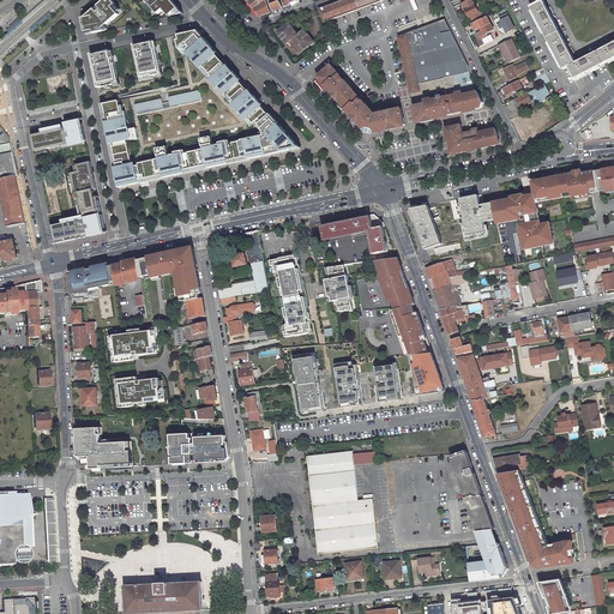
[(83,18),(86,35),(104,31),(103,28),(107,24),(119,14),(113,7),(115,4),(112,0),(109,0),(108,1),(106,0),(104,0),(85,18),(83,18)]
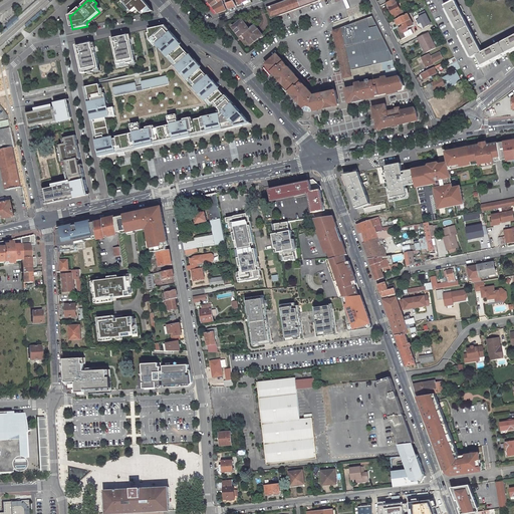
[(150,7),(143,0),(121,0),(133,11),(137,7),(142,13),(150,7)]
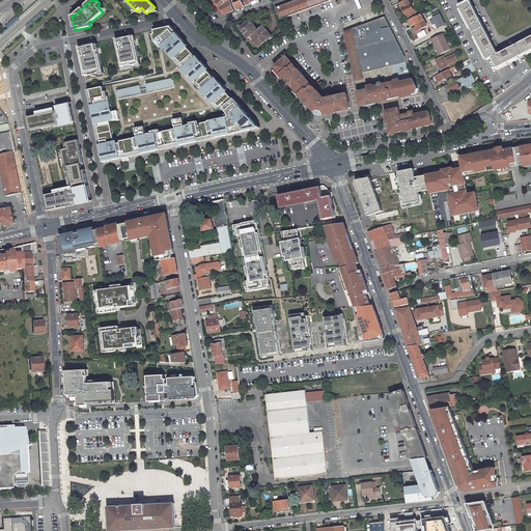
[(216,0),(221,7),(225,11),(234,8),(231,0),(233,0),(236,7),(245,4),(242,0),(216,0)]
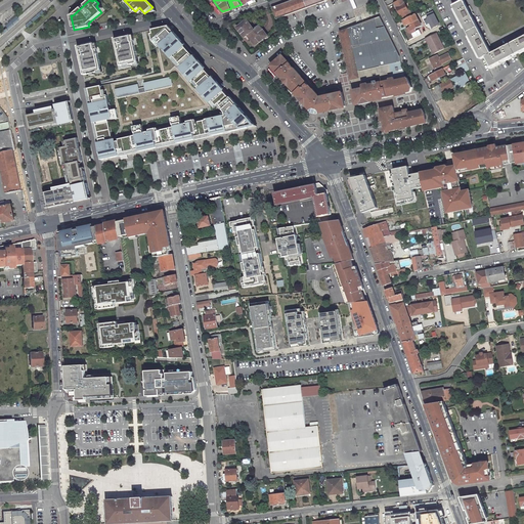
[(290,0),(273,6),(277,17),(324,0),(290,0)]
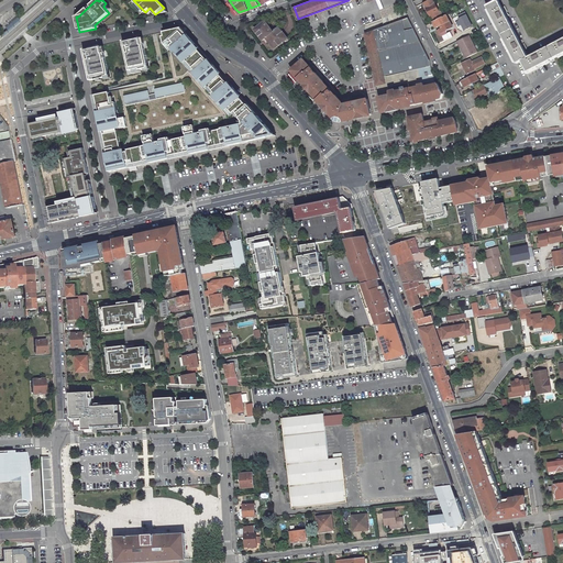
[(441,11),(435,2),(434,0),(428,0),(424,2),(432,17),(441,11)]
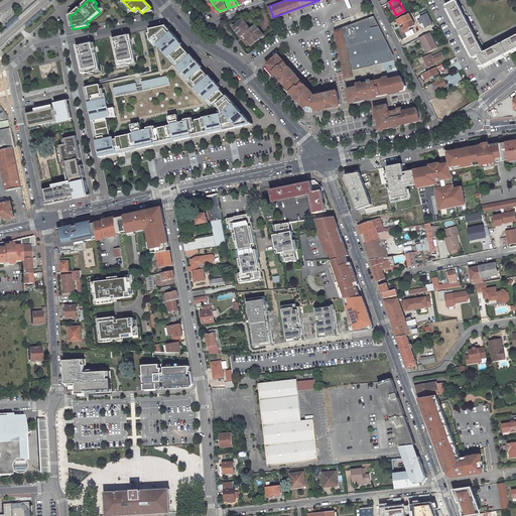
[(459,0),(447,6),(475,58),(480,55),(485,67),(515,49),(515,33),(515,34),(515,36),(492,49),(490,47),(485,50),(483,46),(485,44),(483,39),(480,41),(465,12),(467,10),(465,5),(462,7),(459,0)]
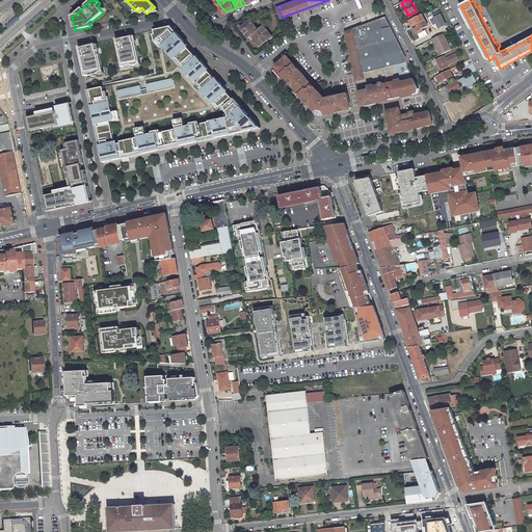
[(443,4),(436,7),(439,10),(440,9),(444,18),(448,16),(449,15),(443,4)]
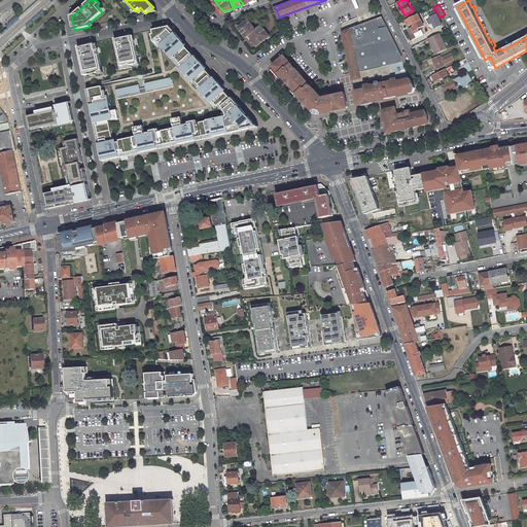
[(419,13),(407,20),(409,26),(413,24),(414,26),(410,28),(412,32),(415,33),(419,31),(418,28),(422,27),(424,32),(435,27),(432,21),(425,25),(423,21),(419,13)]
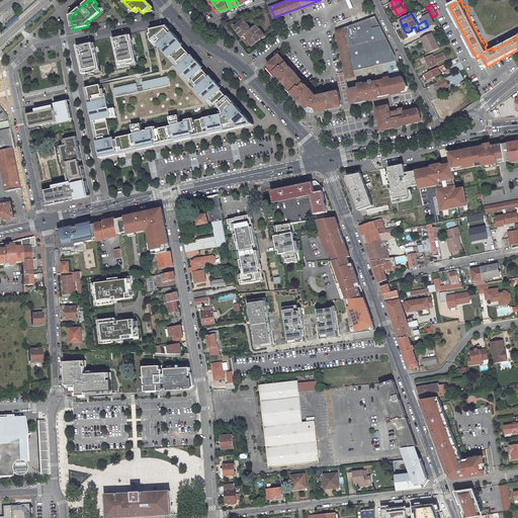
[(376,15),(337,30),(347,79),(347,78),(350,88),(349,89),(352,102),(374,97),(380,96),(407,90),(409,86),(403,75),(399,67),(396,55),(376,15)]
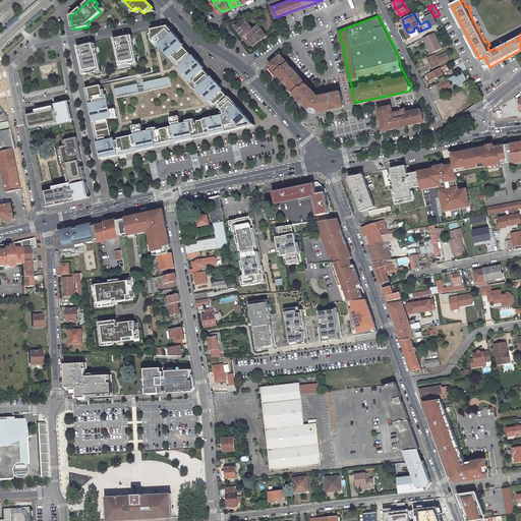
[(435,17),(435,19),(432,20),(436,27),(439,26),(437,22),(442,20),(439,15),(435,17)]
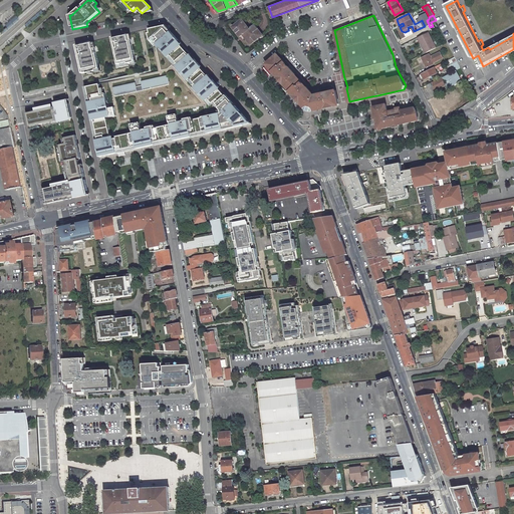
[(261,34),(258,30),(260,29),(255,23),(249,27),(242,18),(233,25),(240,35),(243,33),(250,42),(261,34)]
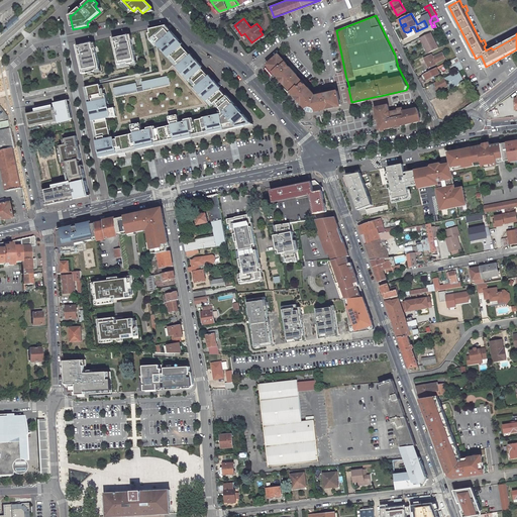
[(86,88),(101,159),(159,146),(255,126),(169,26),(156,28),(151,29),(152,42),(222,114),(182,123),(181,116),(171,117),(173,125),(145,130),(143,124),(134,125),(135,134),(114,138),(110,121),(120,118),(118,108),(113,109),(108,94),(106,95),(103,84),(86,88)]
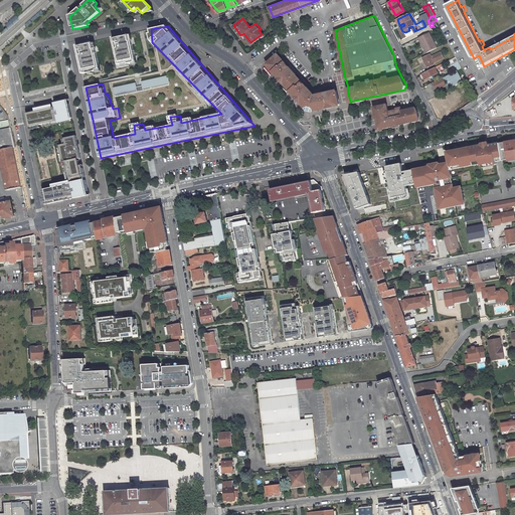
[(430,31),(418,37),(422,45),(424,44),(428,52),(438,47),(430,31)]
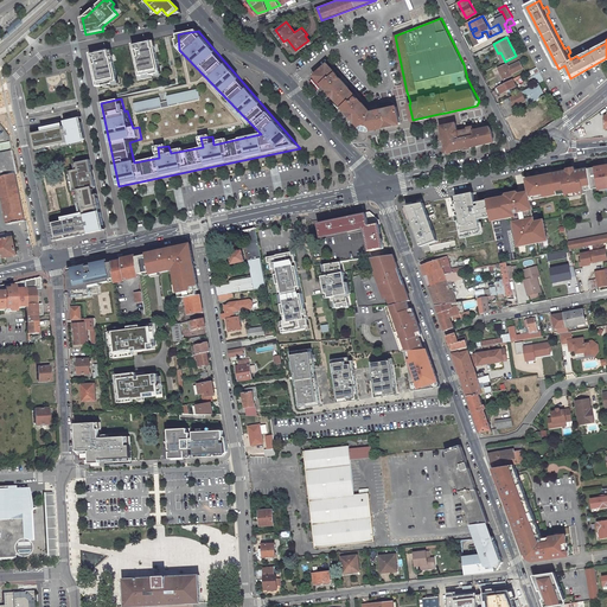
[(152,39),(132,44),(139,76),(149,74),(151,75),(152,75),(152,74),(160,72),(154,43),(153,43),(152,39)]
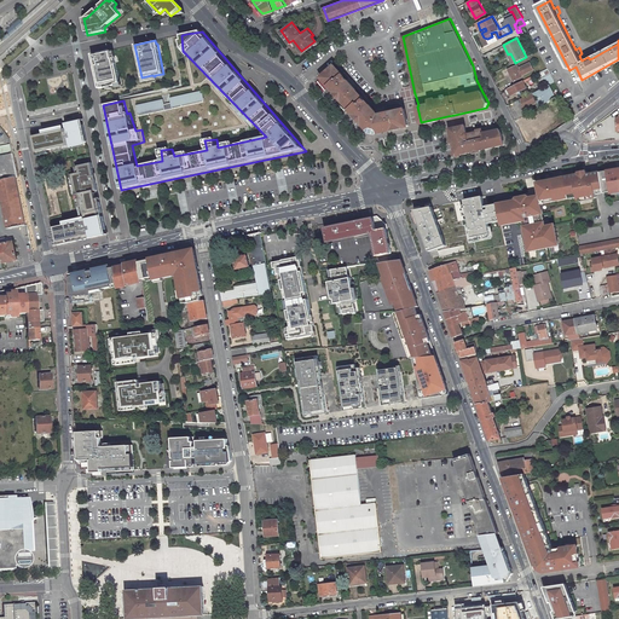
[(110,50),(91,55),(99,88),(108,87),(108,86),(110,85),(110,86),(120,85),(115,58),(113,59),(110,50)]
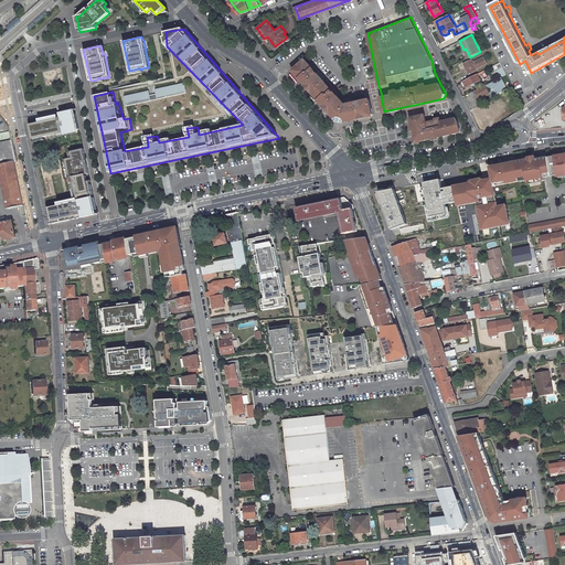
[(477,70),(476,67),(487,62),(483,56),(475,62),(472,59),(471,60),(470,57),(469,59),(469,60),(465,63),(470,73),(477,70)]
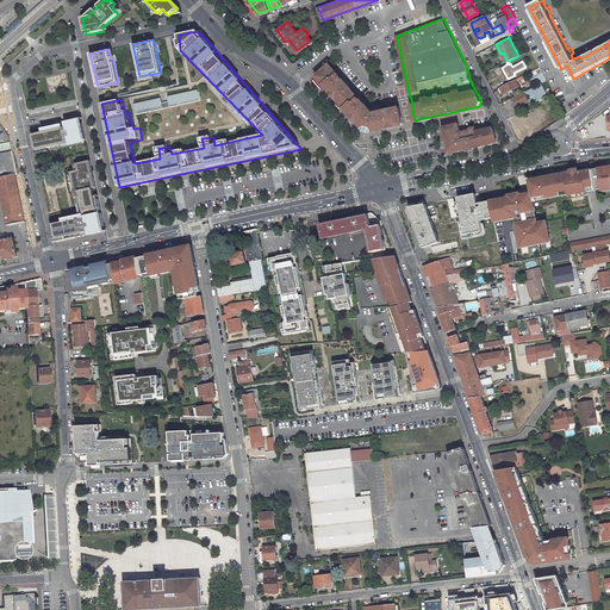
[(328,63),(310,79),(318,88),(324,94),(354,128),(361,132),(369,134),(375,132),(403,123),(399,106),(392,107),(373,109),(328,63)]
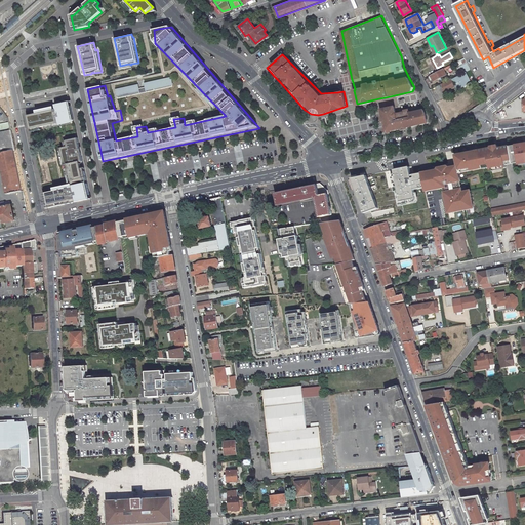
[(444,68),(431,75),(434,80),(447,74),(444,68)]
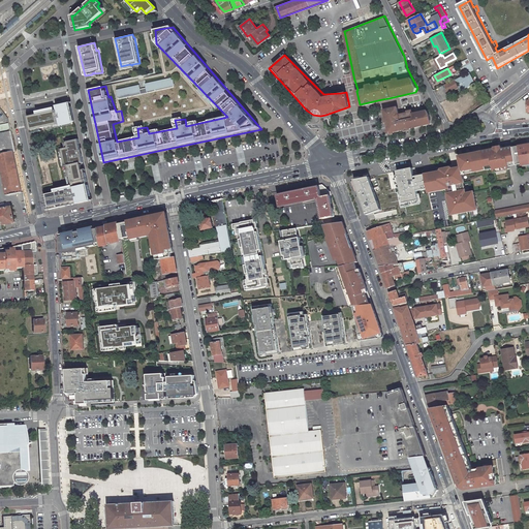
[(470,71),(456,79),(459,85),(460,84),(462,89),(475,82),(470,71)]
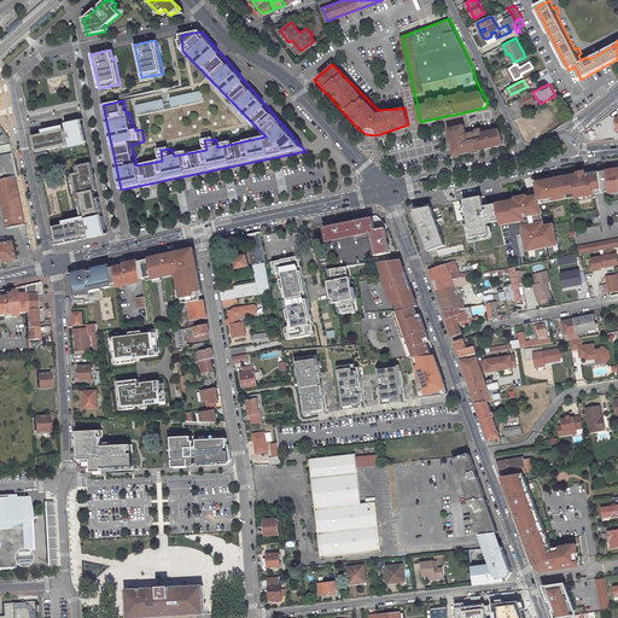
[(204,92),(172,98),(173,104),(167,105),(165,100),(138,105),(140,116),(207,104),(204,92)]
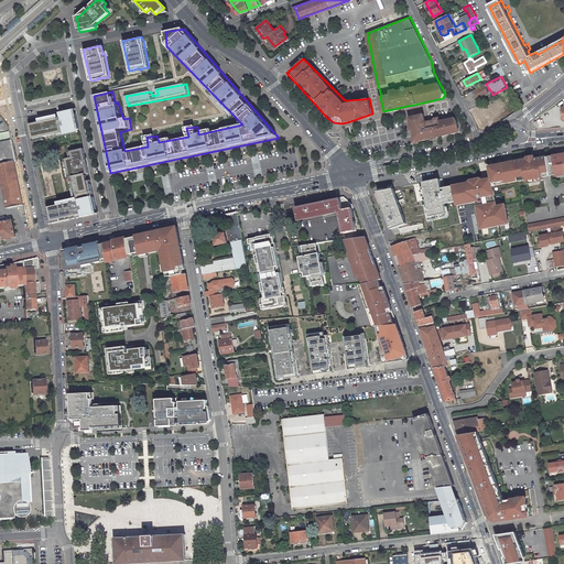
[(486,84),(476,89),(479,96),(489,90),(486,84)]
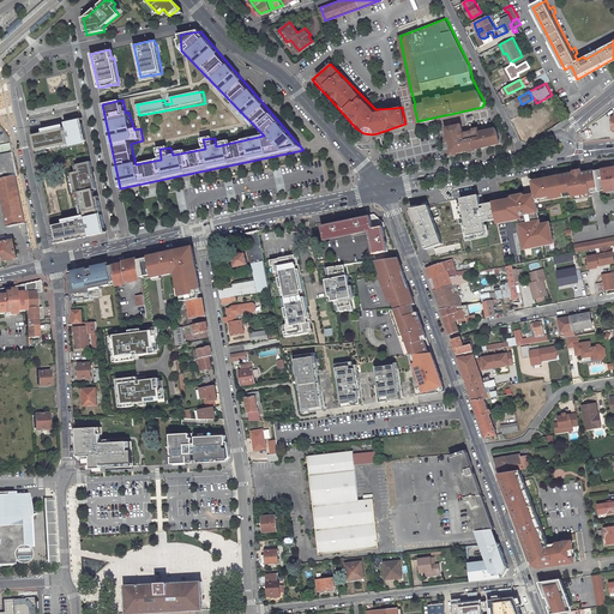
[(525,114),(516,119),(525,138),(533,134),(527,122),(530,120),(525,114)]
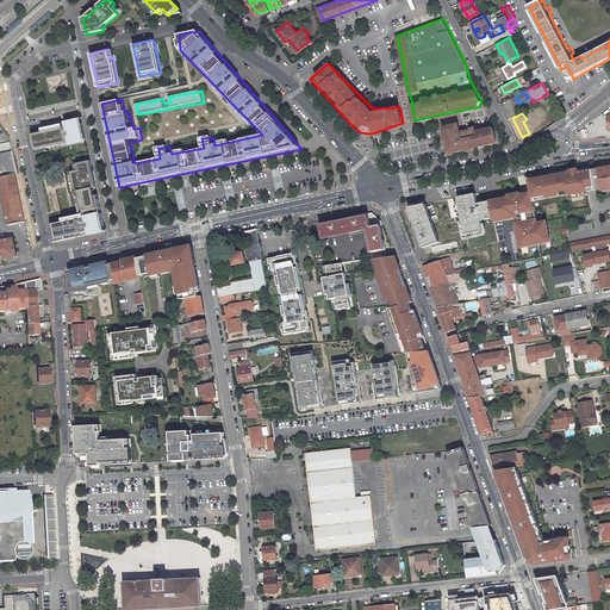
[(31,135),(35,150),(36,150),(47,148),(53,147),(70,143),(73,143),(81,141),(86,139),(82,123),(80,124),(79,119),(64,122),(64,123),(61,124),(61,128),(42,132),(31,135)]
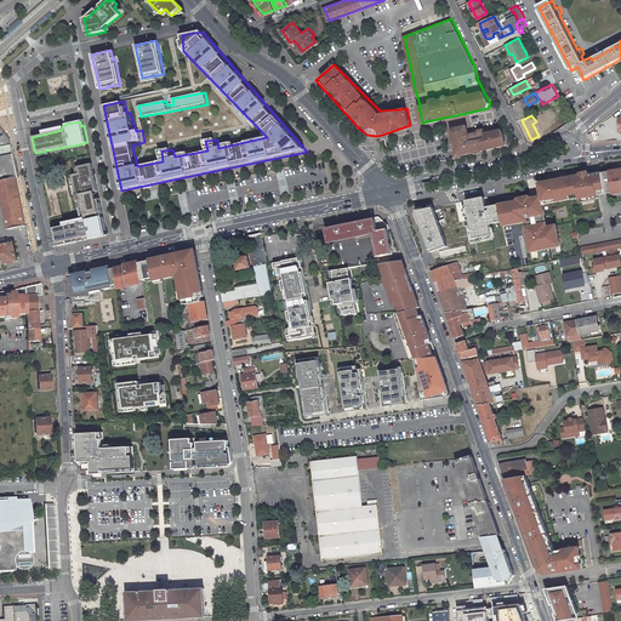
[(467,125),(451,129),(456,154),(459,157),(506,146),(505,135),(501,130),(485,132),(485,131),(469,134),(467,125)]
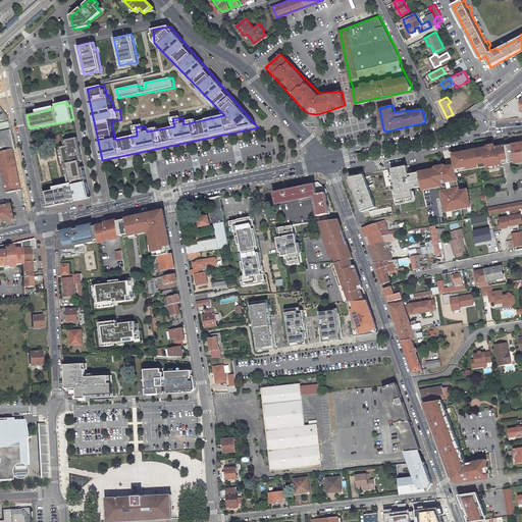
[(0,131),(0,164),(6,193),(21,190),(12,149),(14,149),(10,129),(0,131)]
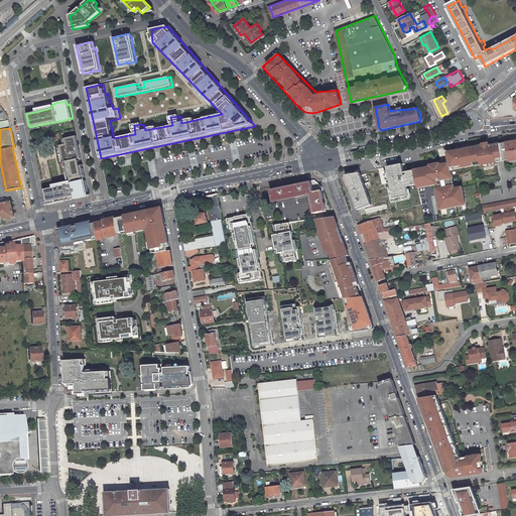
[(75,199),(90,196),(77,136),(65,138),(65,139),(67,144),(63,145),(59,145),(60,147),(63,162),(66,173),(69,173),(72,184),(62,186),(61,183),(61,181),(42,186),(46,205),(69,200),(69,198),(75,197),(75,199)]
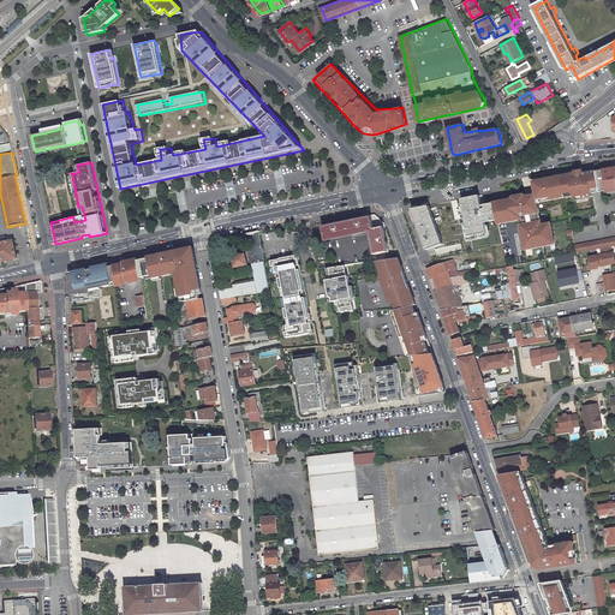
[(599,189),(596,171),(587,172),(584,173),(583,171),(574,173),(561,175),(565,193),(573,192),(574,195),(574,197),(577,197),(586,196),(589,197),(593,196),(592,192),(592,190),(599,189)]
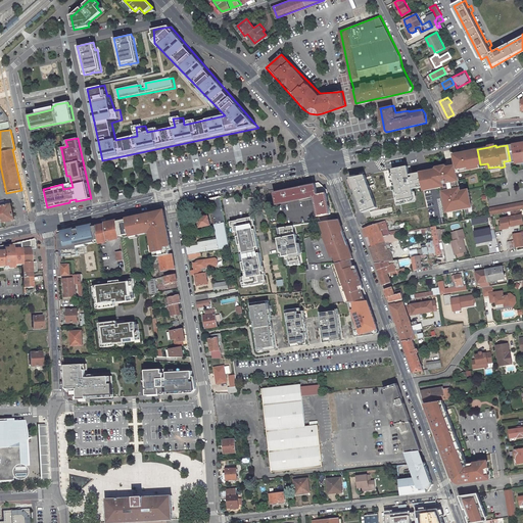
[(423,187),(423,190),(440,187),(441,188),(446,209),(452,208),(452,210),(463,208),(462,205),(469,204),(468,200),(471,199),(469,189),(461,190),(458,173),(459,171),(461,168),(476,164),(477,168),(481,167),(480,164),(477,149),(454,153),(456,164),(420,172),(423,187)]
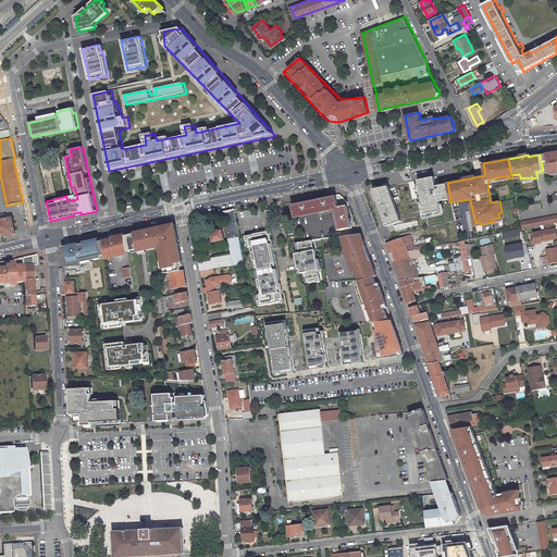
[(375,188),(375,186),(390,183),(388,175),(368,180),(366,183),(368,189),(373,188),(375,188)]
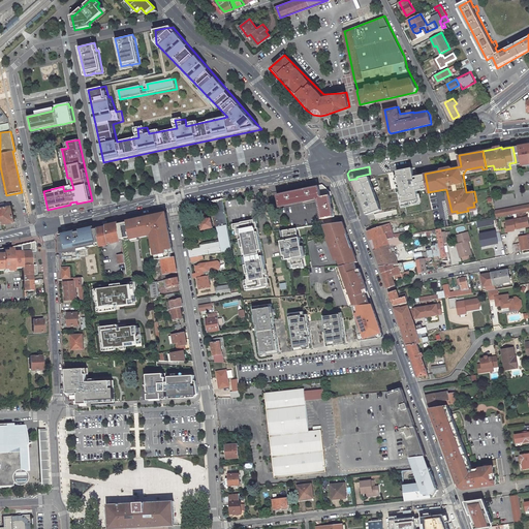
[(428,189),(425,174),(413,177),(412,167),(397,170),(403,204),(419,199),(417,190),(428,189)]
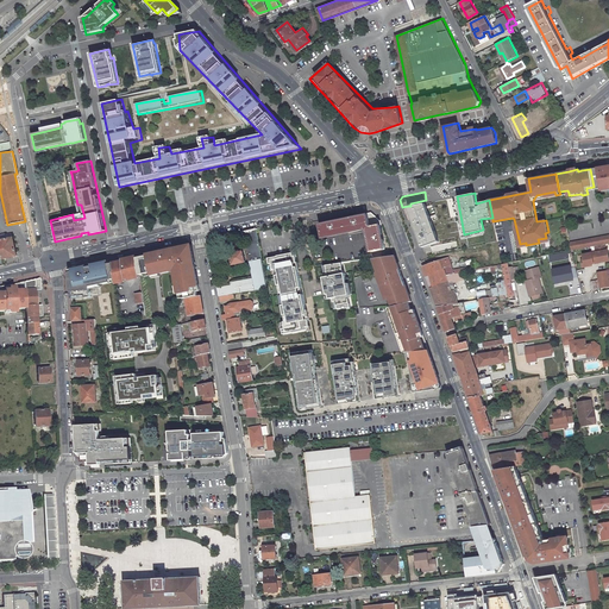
[(410,206),(408,206),(422,248),(439,242),(425,203),(410,206)]
